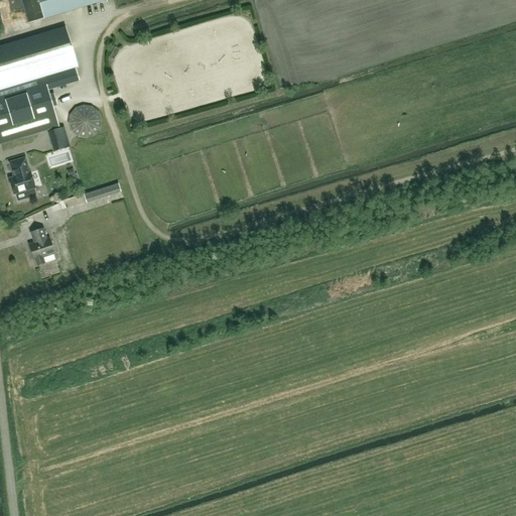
[(0,16),(2,24),(22,20),(18,0),(5,0),(0,1),(0,16)]
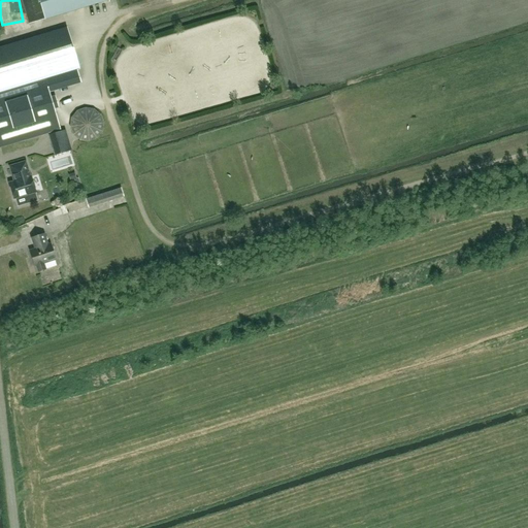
[(21,0),(28,24),(45,19),(108,0),(21,0)]
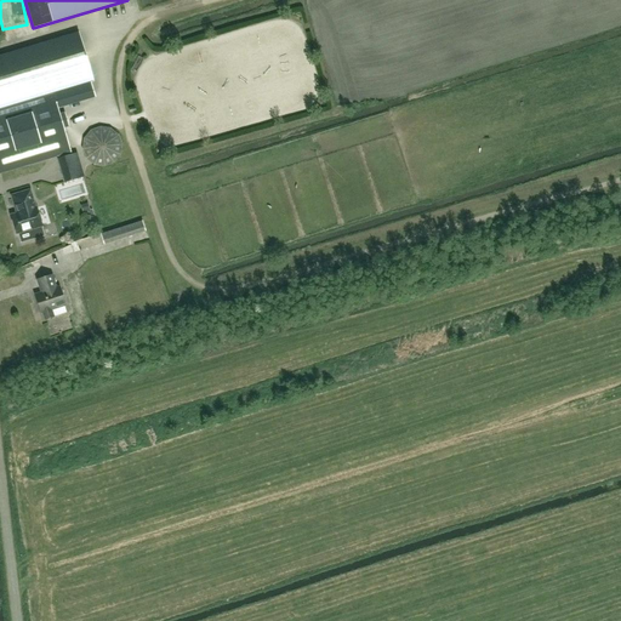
[(79,33),(0,56),(0,108),(81,85),(93,81),(79,33)]
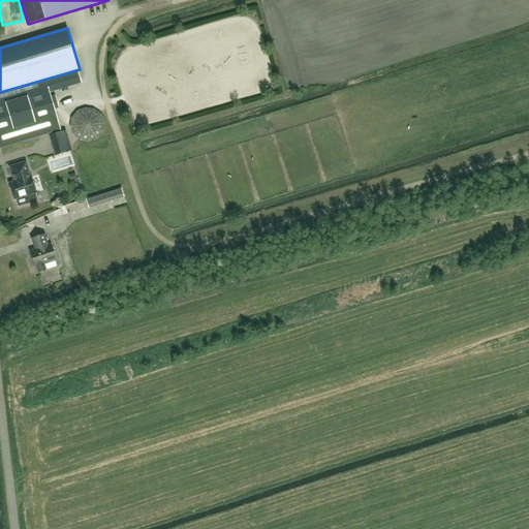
[(0,92),(0,147),(60,128),(48,87),(71,80),(69,72),(0,92)]
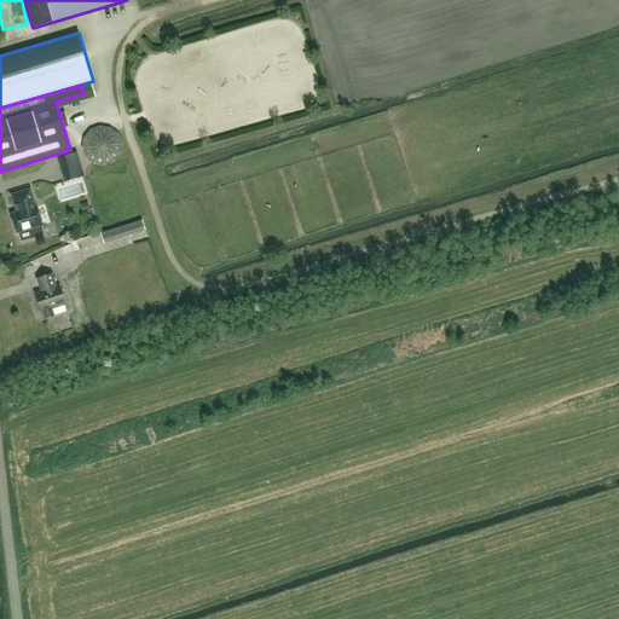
[(119,132),(90,131),(88,140),(85,140),(84,165),(117,166),(119,132)]
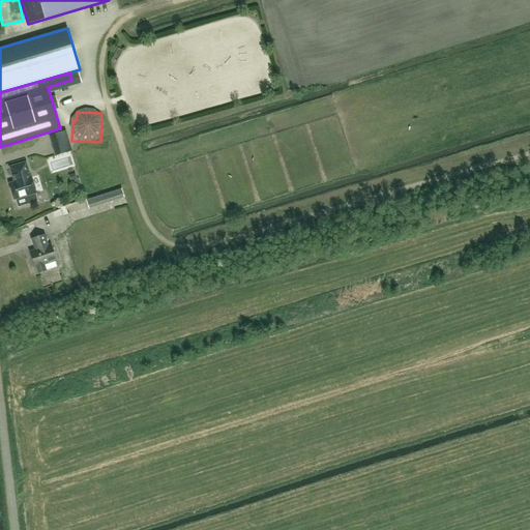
[(62,135),(50,138),(54,155),(66,152),(62,135)]
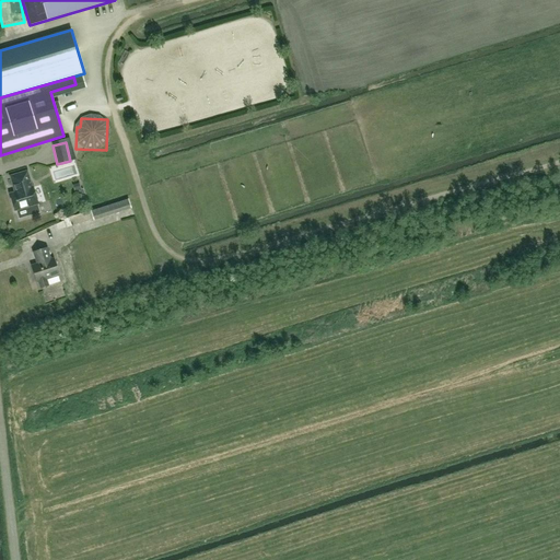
[(15,193),(10,194),(15,211),(16,210),(27,207),(30,216),(39,212),(37,205),(38,203),(33,187),(32,187),(27,172),(10,176),(15,193)]
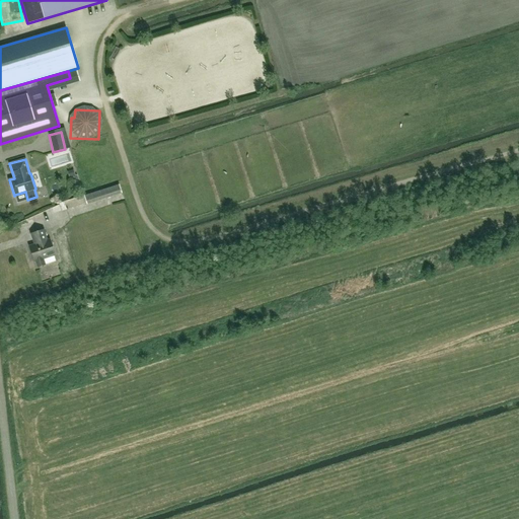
[(119,184),(84,196),(87,205),(122,194),(119,184)]
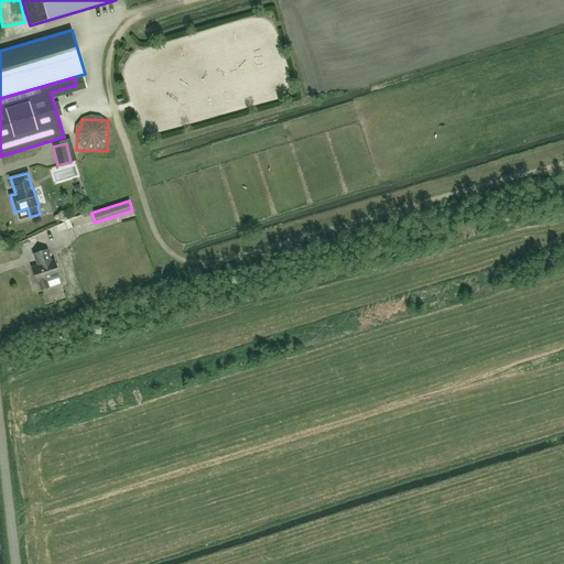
[(32,268),(38,285),(39,284),(40,289),(42,290),(47,288),(49,286),(46,282),(60,278),(54,261),(51,262),(47,250),(34,255),(38,267),(32,268)]
